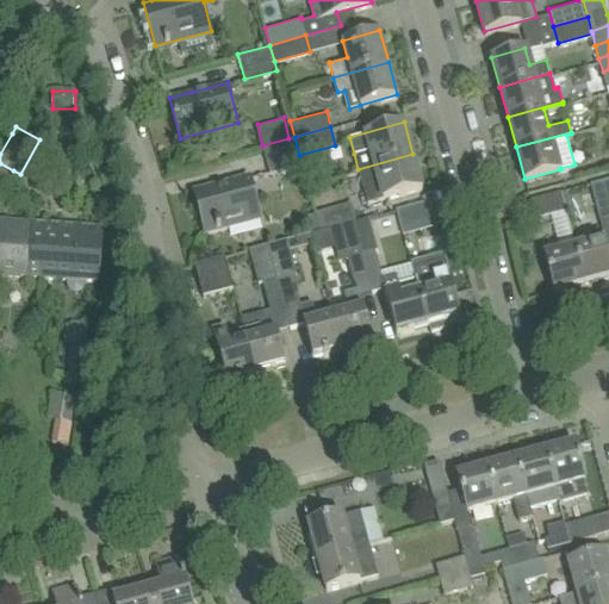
[(289,138),(262,145),(269,170),(302,162),(294,137),(289,138)]
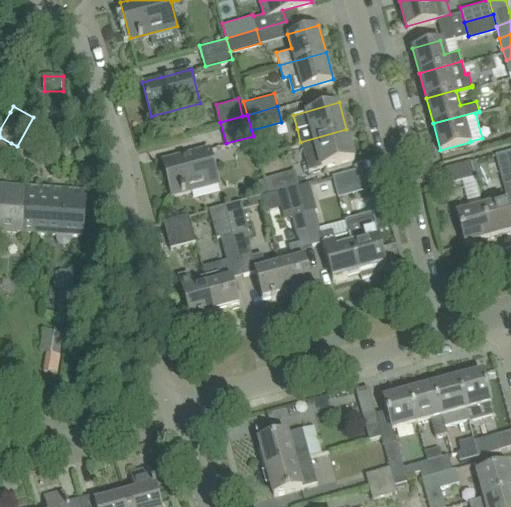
[(354,156),(346,129),(300,142),(303,153),(307,169),(354,156)]
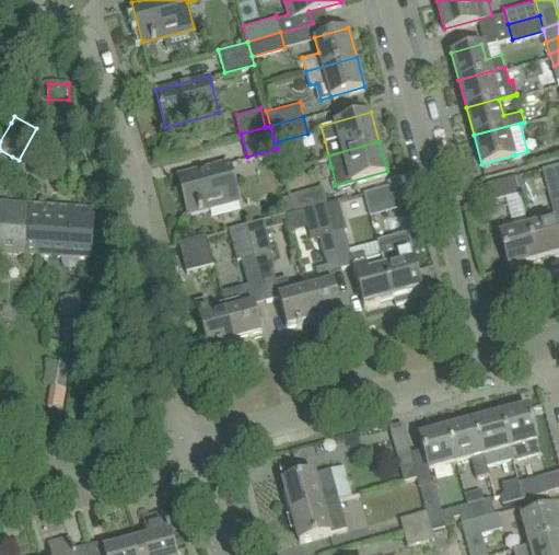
[(0,177),(1,177),(12,157),(0,150),(0,177)]
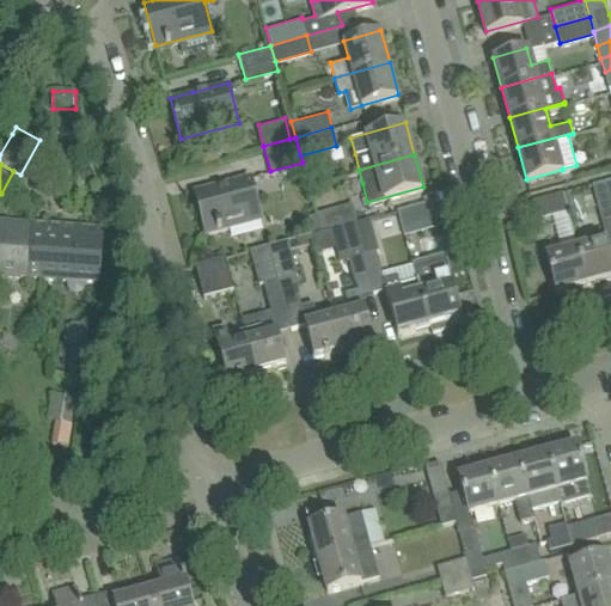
[(250,175),(218,183),(195,189),(206,232),(262,216),(250,175)]
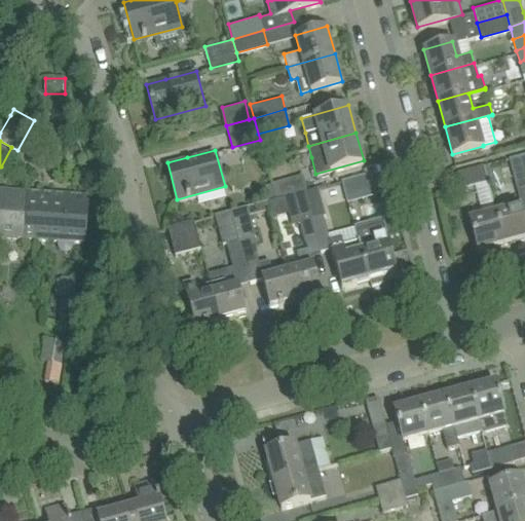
[(509,156),(517,187),(524,185),(524,160),(523,152),(509,156)]
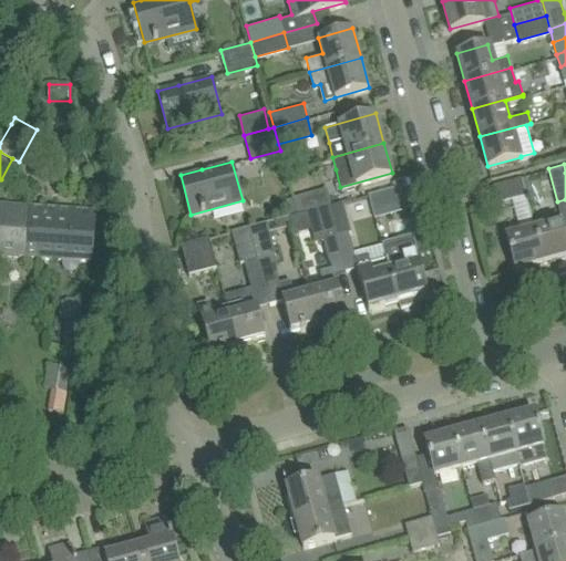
[(16,173),(9,180),(17,189),(24,182),(16,173)]
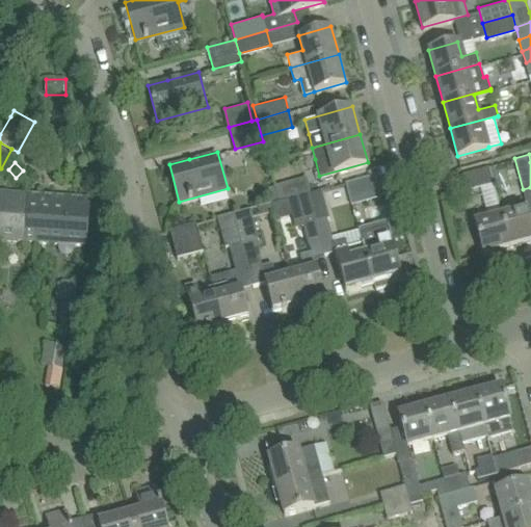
[(488,165),(493,182),(499,180),(494,164),(488,165)]
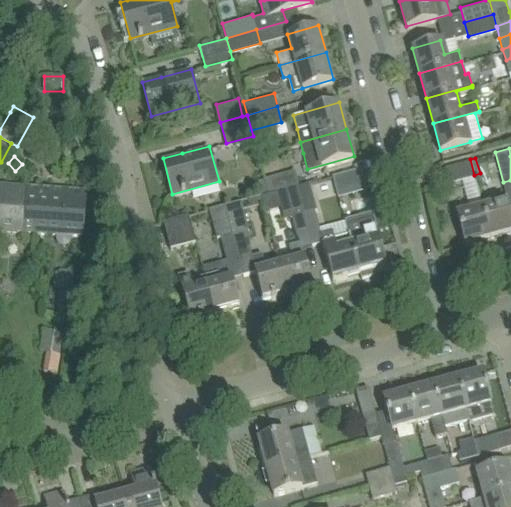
[(465,243),(491,236),(483,205),(474,175),(470,159),(444,166),(448,181),(462,178),(470,208),(457,212),(465,243)]
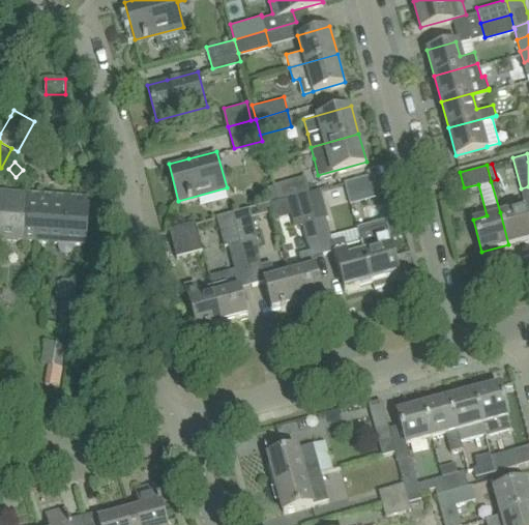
[(373,173),(353,178),(345,180),(349,195),(377,187),(373,173)]
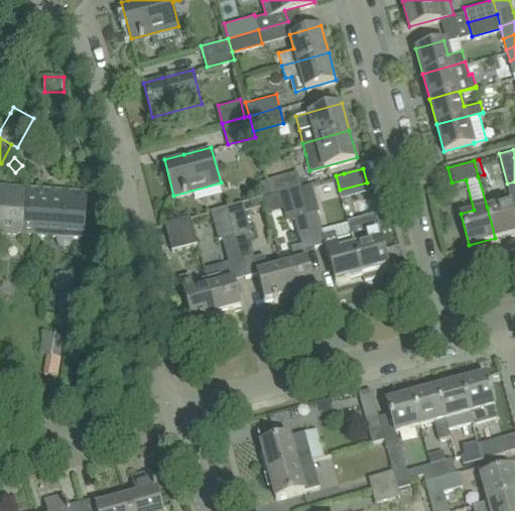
[(270,193),(279,190),(298,185),(300,184),(295,169),(266,178),(270,193)]
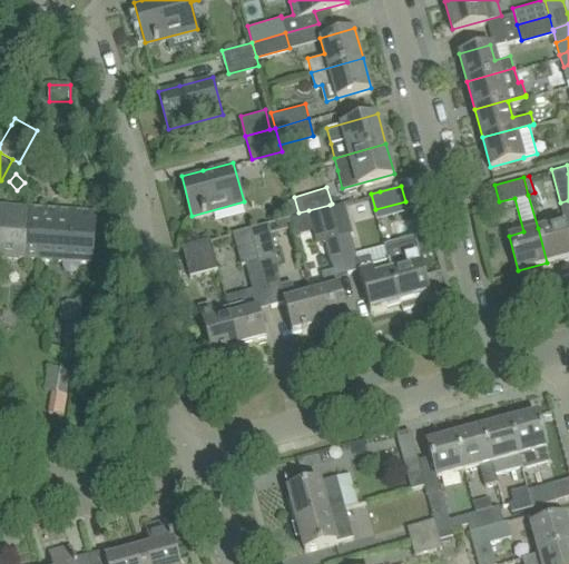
[(292,215),(298,213),(294,197),(287,198),(292,215)]
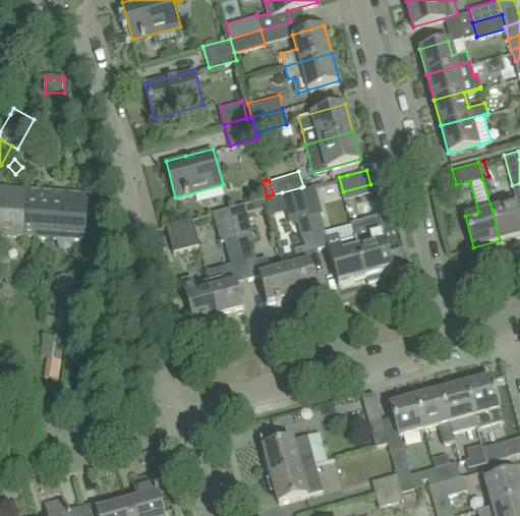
[(301,187),(308,215),(323,212),(314,183),(303,186),(301,187)]
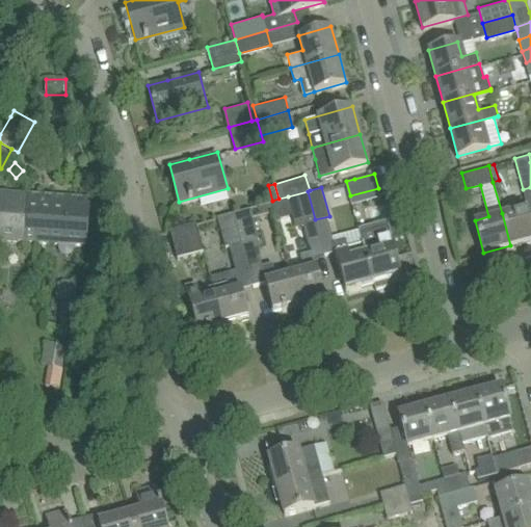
[(0,237),(23,239),(25,203),(26,203),(27,192),(0,189),(0,237)]
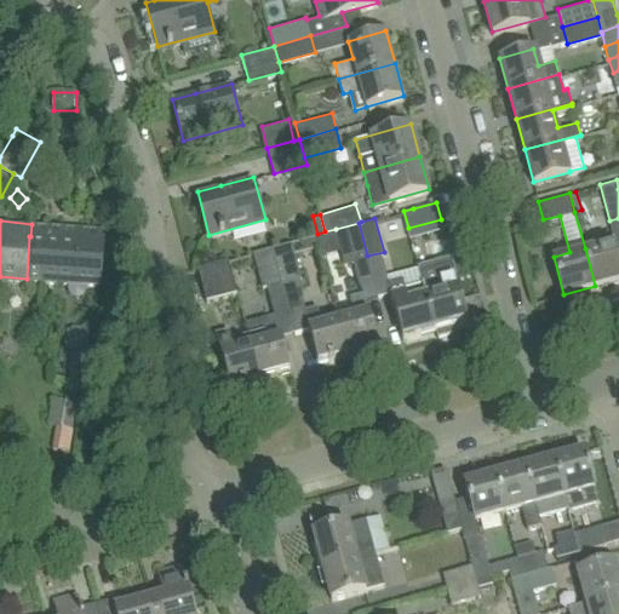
[(344,263),(367,256),(359,223),(336,229),(344,263)]
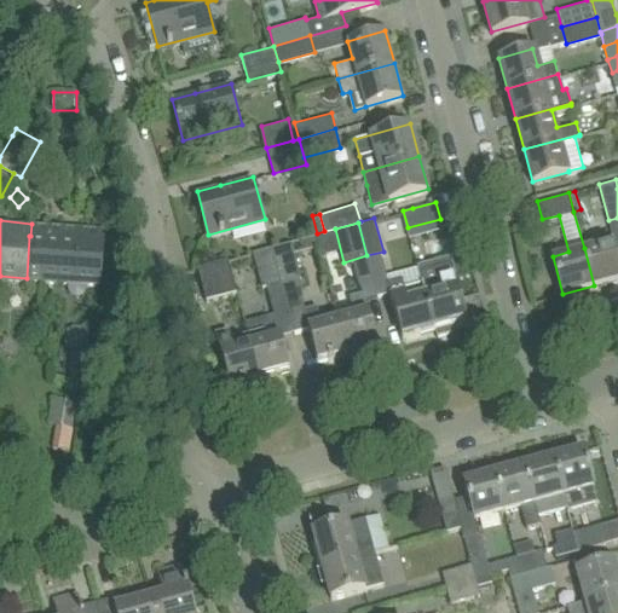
[(29,236),(27,278),(67,281),(67,282),(65,283),(65,284),(65,285),(67,287),(67,288),(67,289),(68,289),(68,290),(69,291),(70,293),(71,293),(73,294),(74,294),(75,294),(76,294),(78,294),(79,294),(80,293),(81,293),(82,291),(84,290),(85,289),(85,288),(85,287),(85,285),(85,284),(85,283),(85,282),(100,283),(104,229),(102,229),(102,230),(103,230),(102,243),(36,240),(38,224),(32,224),(30,236),(29,236)]
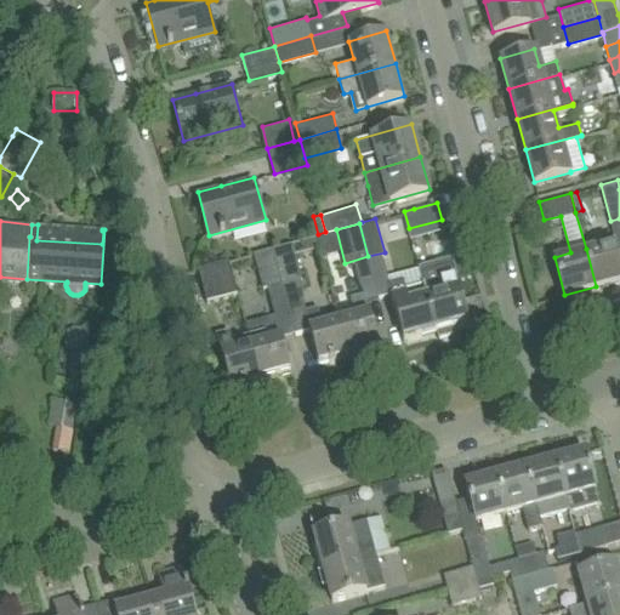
[(586,249),(596,286),(619,279),(619,252),(616,240),(586,249)]
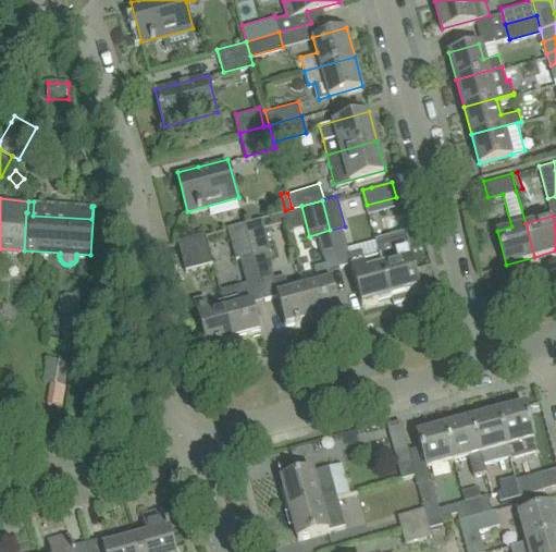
[(245,221),(254,254),(271,248),(262,217),(245,221)]
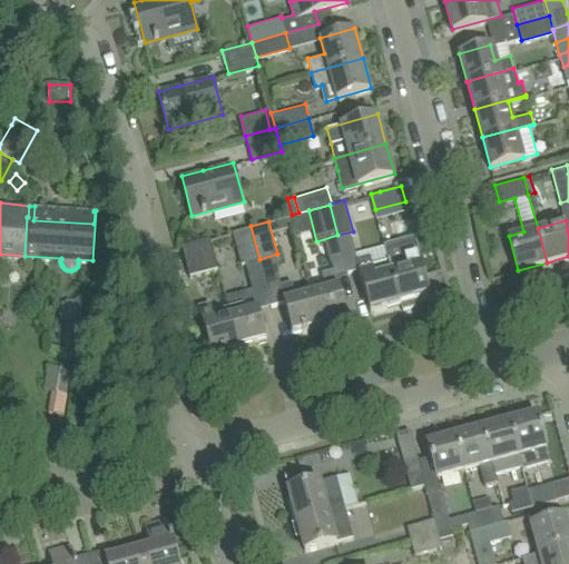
[(242,264),(260,259),(251,226),(233,230),(242,264)]
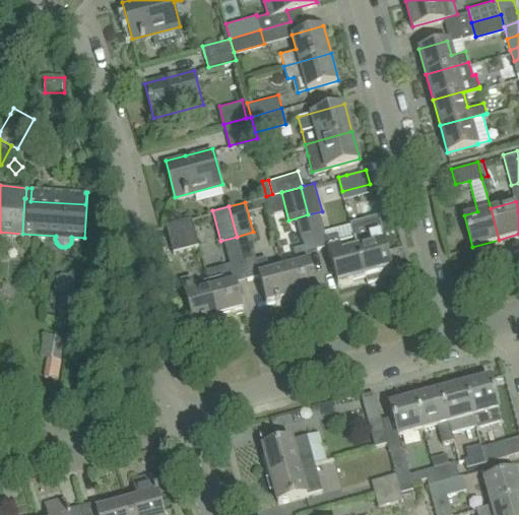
[(191,216),(186,218),(166,223),(174,251),(198,244),(191,216)]
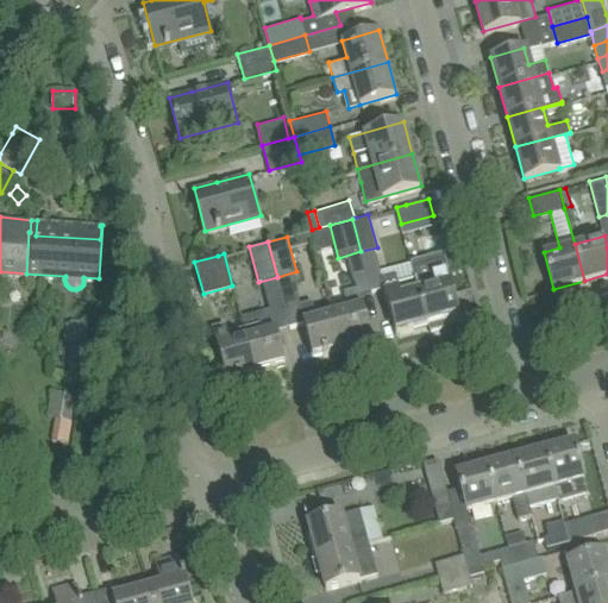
[(445,258),(413,267),(415,277),(427,322),(437,320),(437,324),(451,320),(450,316),(459,314),(445,258)]
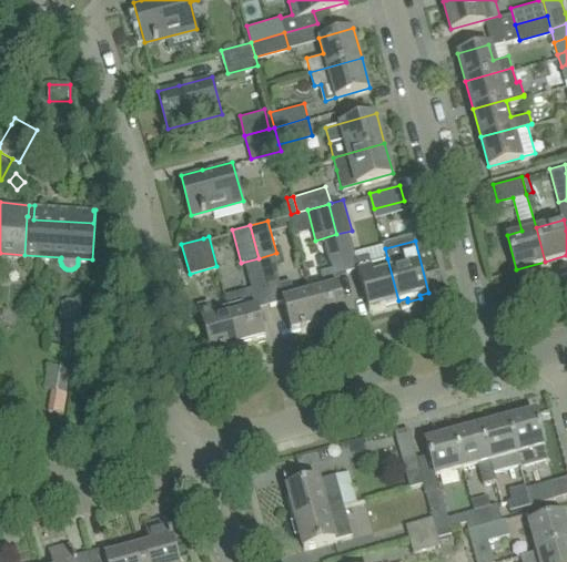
[(368,308),(398,300),(387,258),(372,262),(370,253),(355,257),(357,266),(363,287),(368,308)]
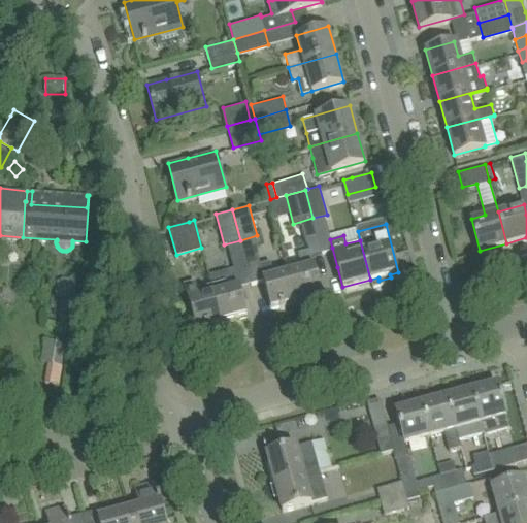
[(286,262),(296,300),(322,293),(310,249),(299,252),(301,259),(286,262)]
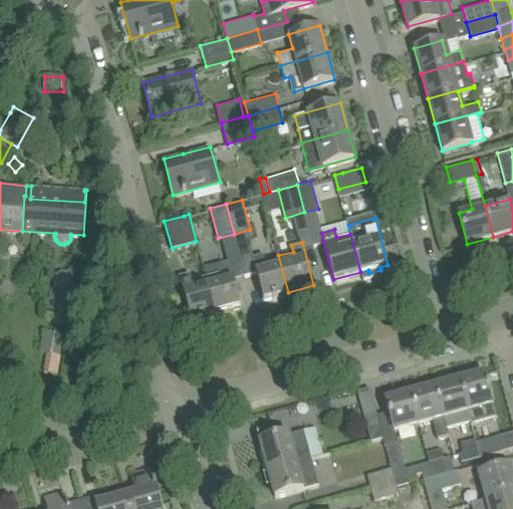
[(277,295),(288,292),(278,255),(265,259),(263,252),(251,255),(263,299),(272,296),(273,298),(277,296),(277,295)]
